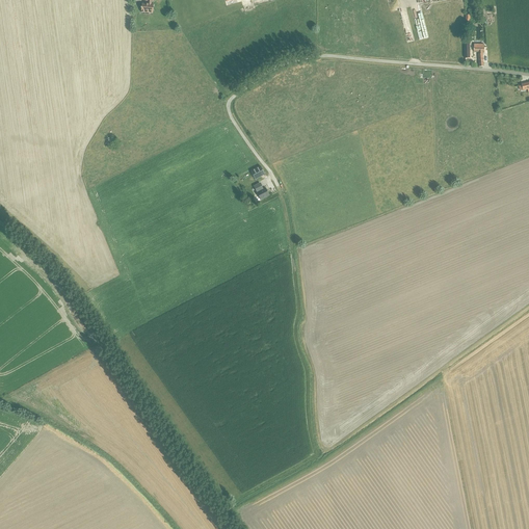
[(148,1),(148,0),(144,0),(144,1),(138,0),(138,4),(138,5),(138,6),(138,9),(141,9),(141,10),(146,11),(146,9),(150,10),(150,1),(148,1)]
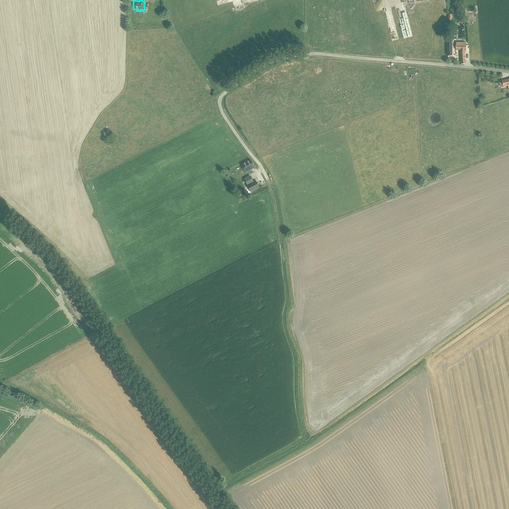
[(182,0),(184,10),(191,9),(189,0),(182,0)]
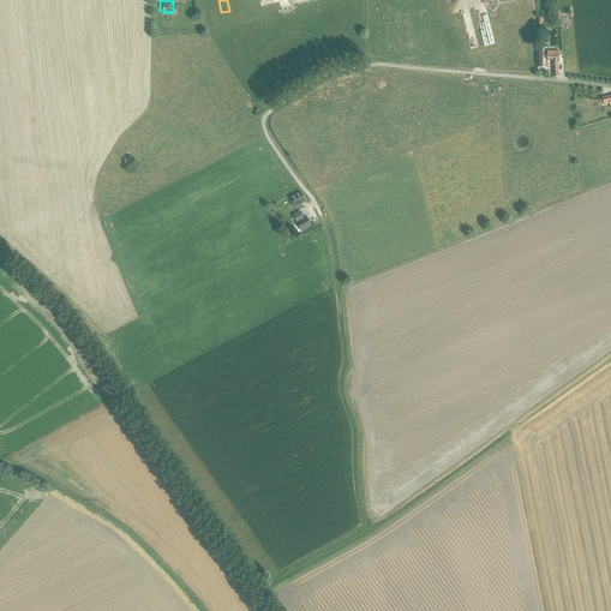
[(544,51),(543,57),(547,57),(549,59),(550,73),(555,73),(553,57),(556,57),(556,54),(556,51),(556,48),(544,47),(544,51)]
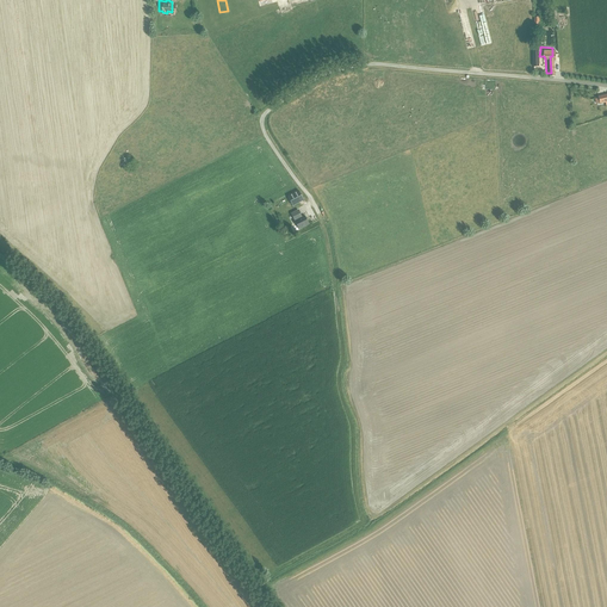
[(606,100),(606,91),(595,93),(596,100),(601,99),(602,103),(606,100)]
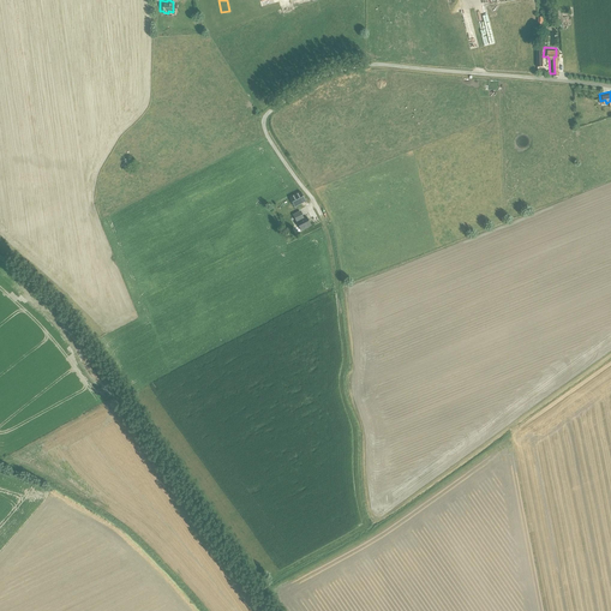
[(303,198),(298,189),(286,195),(291,204),(303,198)]
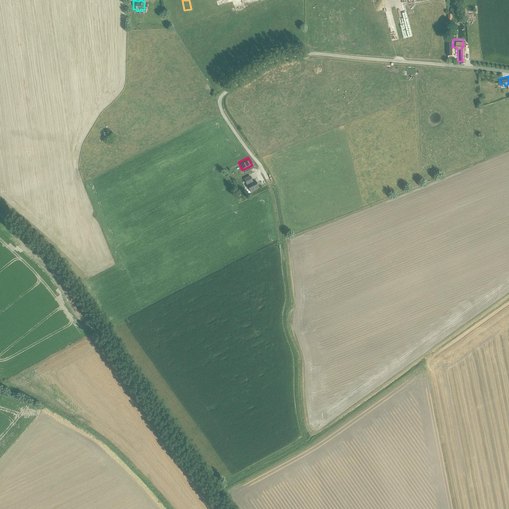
[(247,173),(241,177),(248,189),(256,185),(253,178),(251,179),(247,173)]
